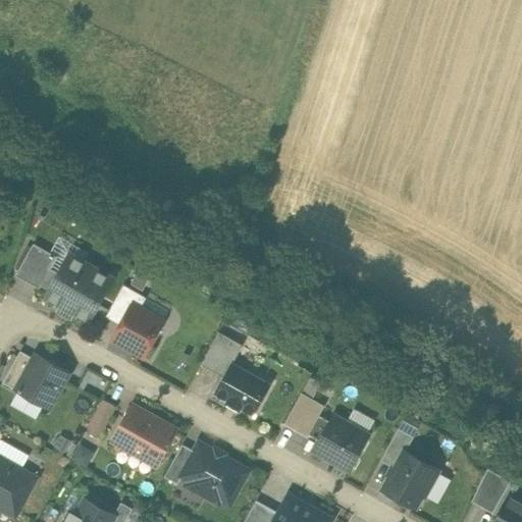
[(58,256),(35,243),(16,274),(40,288),(51,267),(58,256)]
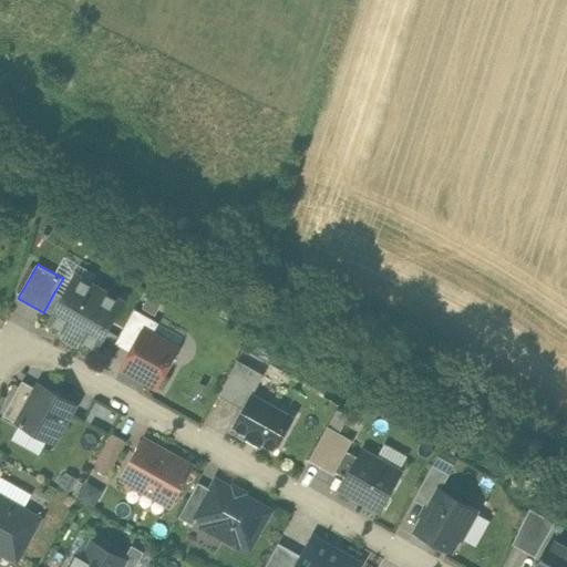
[(122,301),(76,276),(65,296),(55,290),(45,309),(54,315),(51,321),(68,331),(65,336),(78,342),(80,338),(96,347),(122,301)]
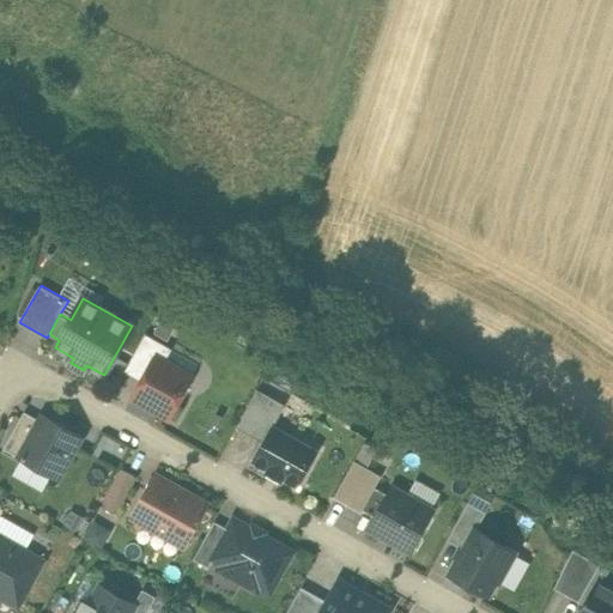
[(146,333),(125,371),(141,380),(156,356),(165,360),(173,349),(146,333)]
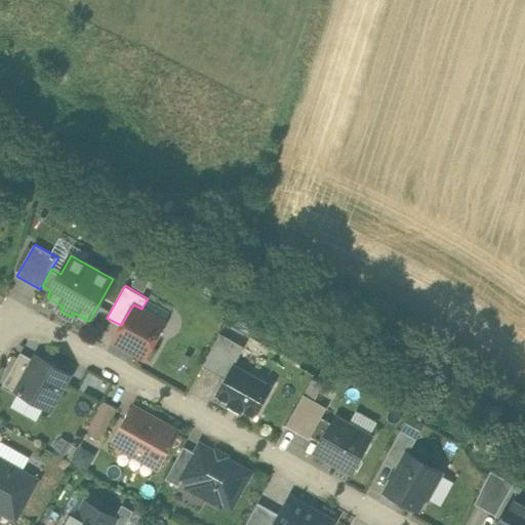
[(121,325),(114,339),(146,358),(166,322),(142,309),(133,305),(121,325)]
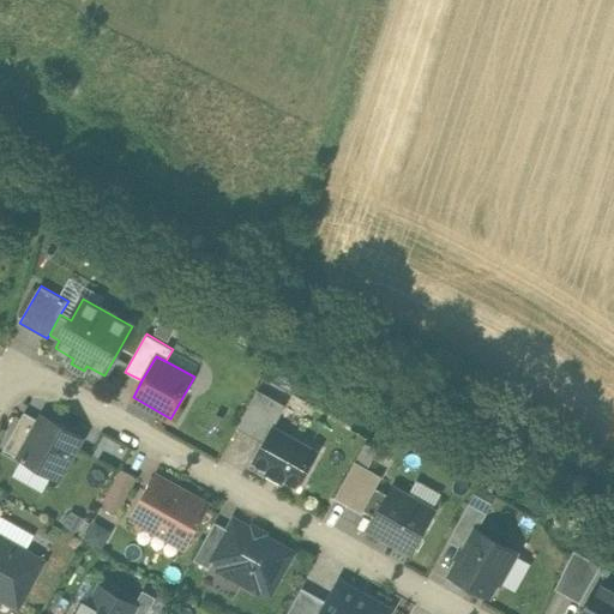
[(258,389),(238,427),(264,441),(274,425),(275,426),(287,404),(258,389)]
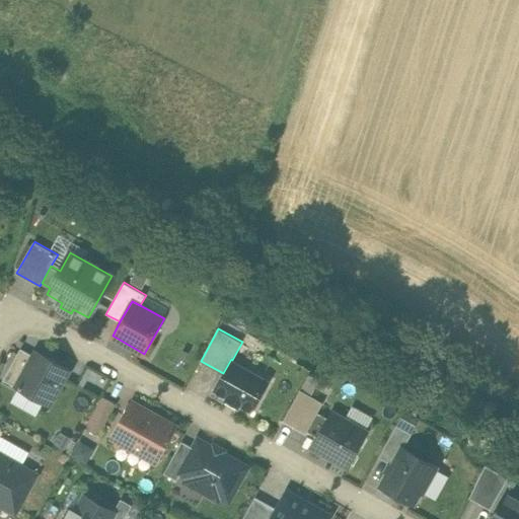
[(21,348),(3,379),(17,387),(35,356),(21,348)]
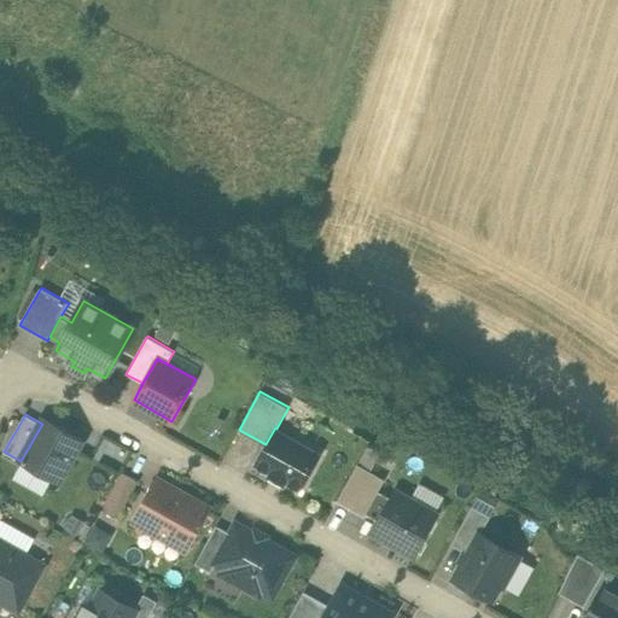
[(42,424),(21,461),(58,482),(82,438),(46,418),(42,424)]
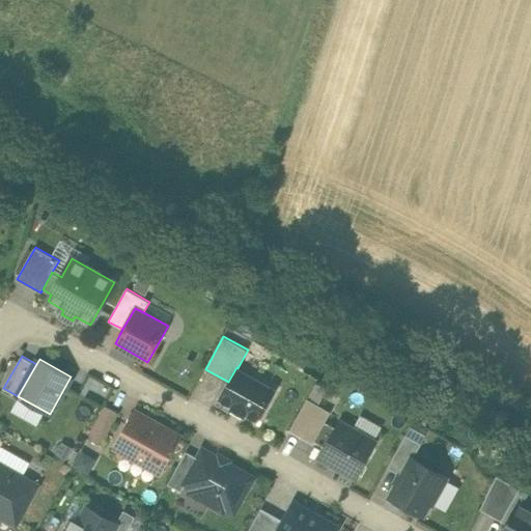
[(238,368),(236,367),(228,382),(219,398),(232,406),(231,409),(245,416),(246,413),(259,420),(276,390),(238,368)]
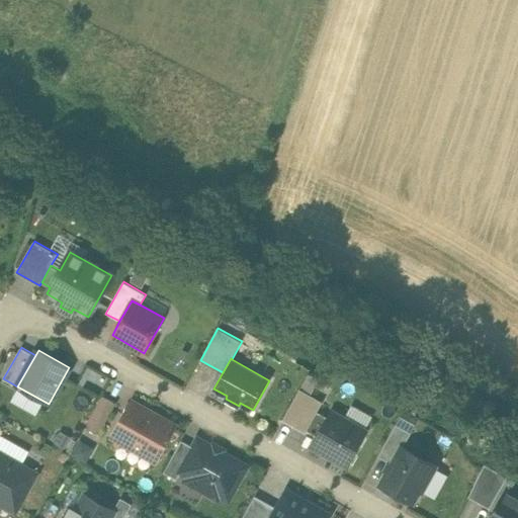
[(323,402),(299,390),(282,421),(306,434),(318,412),(323,402)]
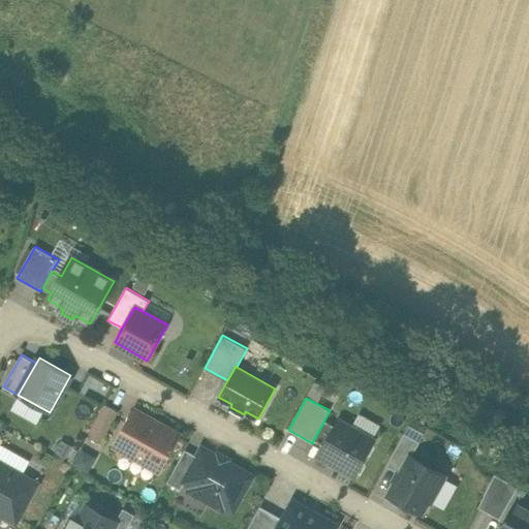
[(104,404),(87,435),(101,443),(119,412),(104,404)]
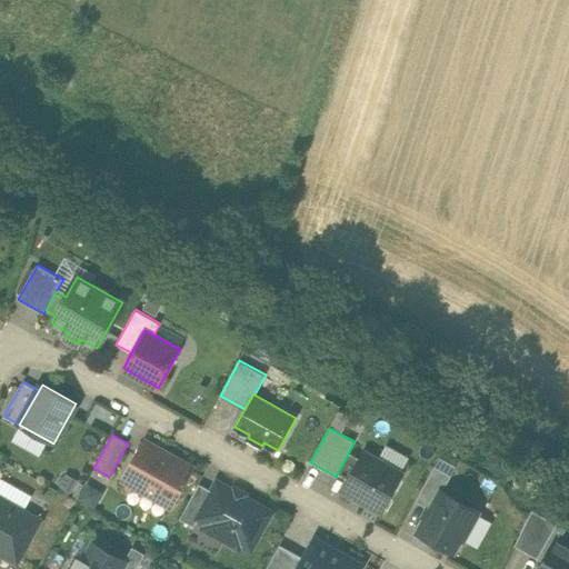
[(192,468),(145,441),(125,478),(172,506),(192,468)]
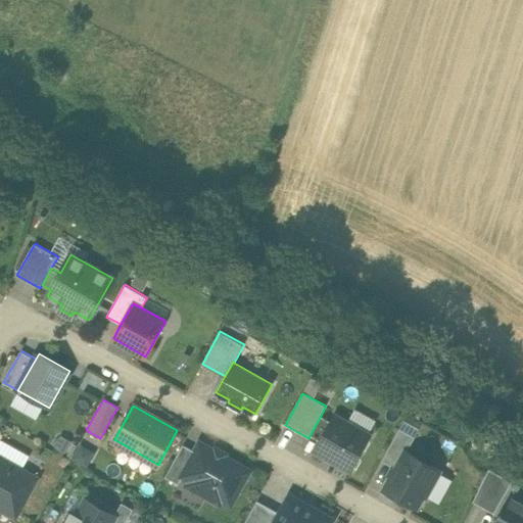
[(370,434),(335,416),(332,422),(321,416),(310,435),(321,441),(316,452),(349,470),(370,434)]
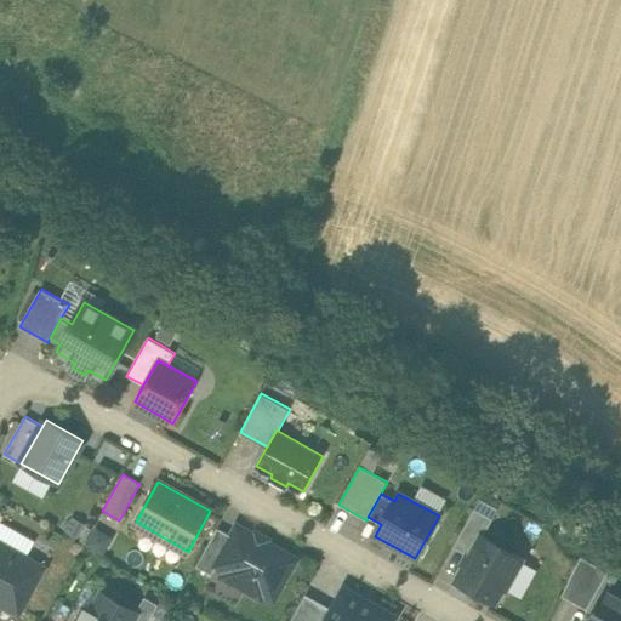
[(474,510),(454,547),(471,557),(482,536),(483,536),(493,519),(474,510)]
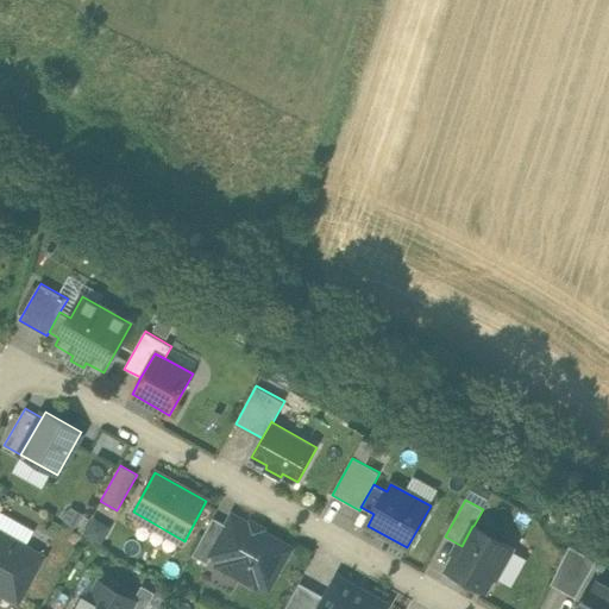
[(81,528),(101,539),(110,525),(89,514),(81,528)]
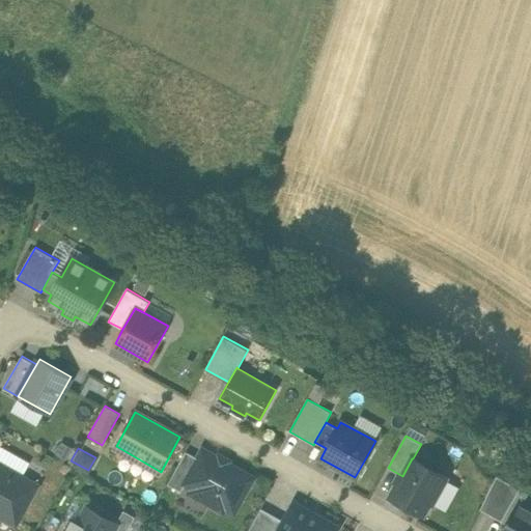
[(253,478),(203,450),(198,458),(185,483),(186,484),(213,499),(211,503),(223,509),(225,506),(234,511),(253,478)]
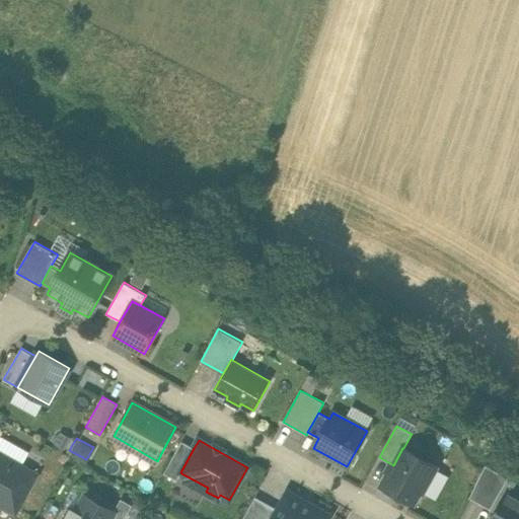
[(181,441),(164,473),(177,480),(181,473),(180,472),(194,448),(181,441)]
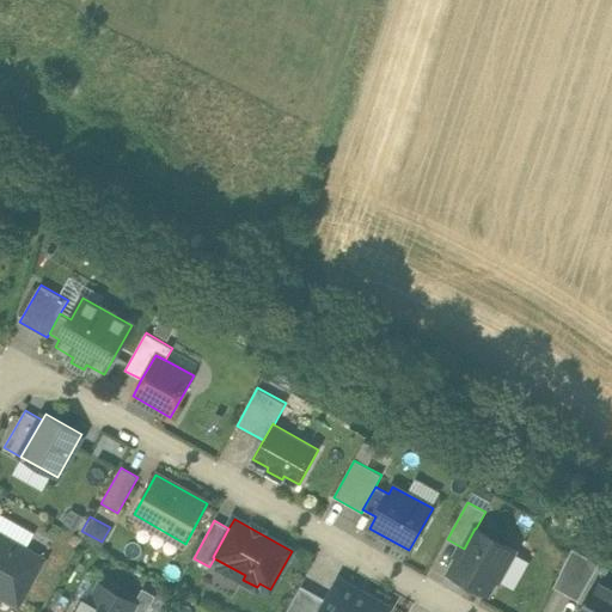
[(476,528),(475,528),(464,549),(450,573),(488,594),(495,579),(499,581),(507,565),(505,563),(513,549),(476,528)]
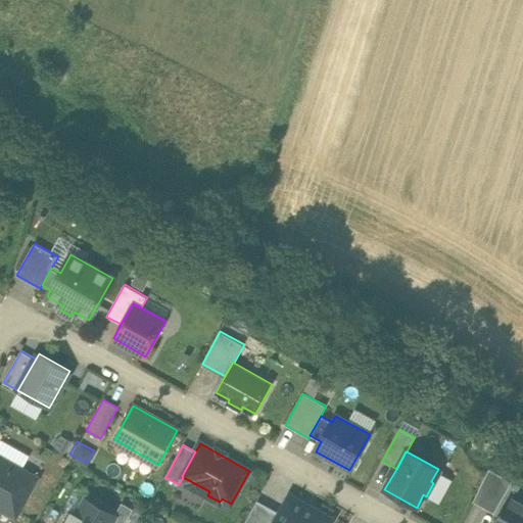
[(37,478),(0,457),(0,509),(14,518),(37,478)]
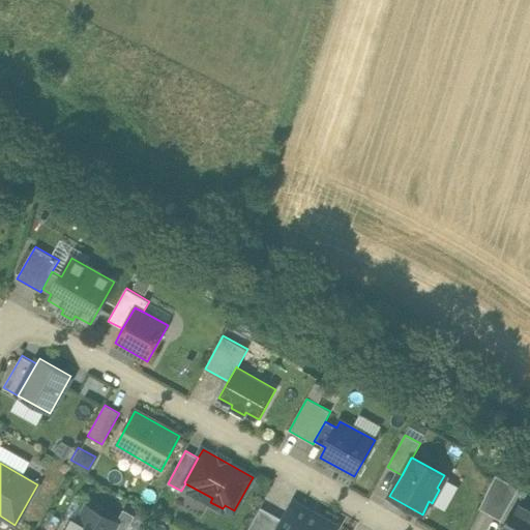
[(520,488),(497,475),(496,475),(479,508),(501,521),(520,488)]
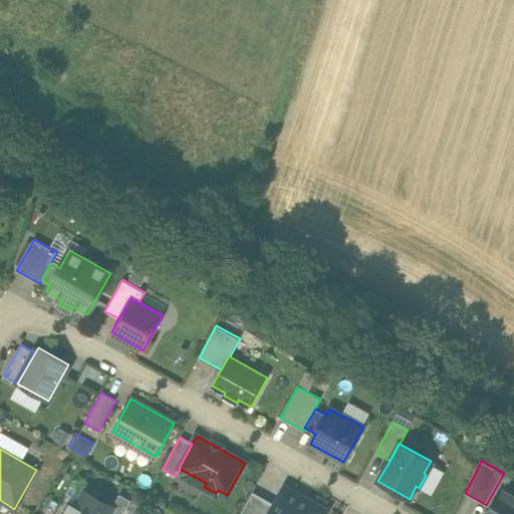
[(324,513),(326,510),(285,487),(275,504),(269,513),(324,513)]
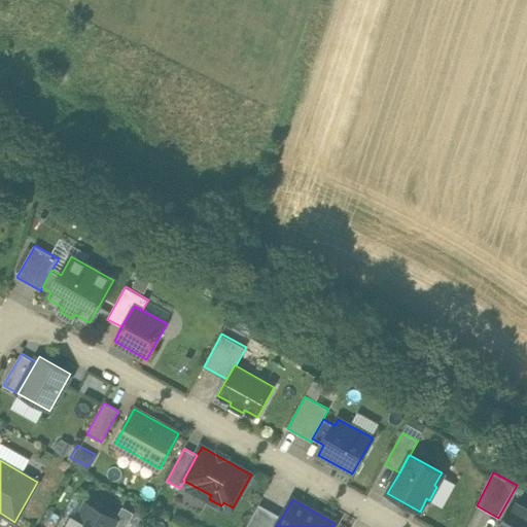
[(115,520),(86,503),(78,519),(73,516),(66,526),(112,526),(116,520),(115,520)]
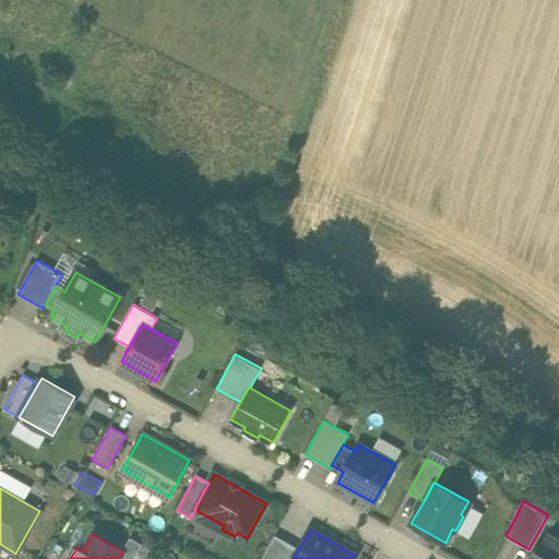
[(293,558),(299,548),(275,535),(261,558),(293,558)]
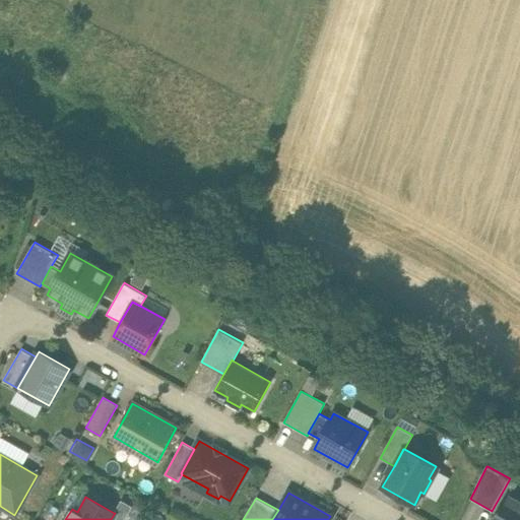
[(519,519),(519,503),(510,498),(501,513),(498,512),(493,519),(519,519)]
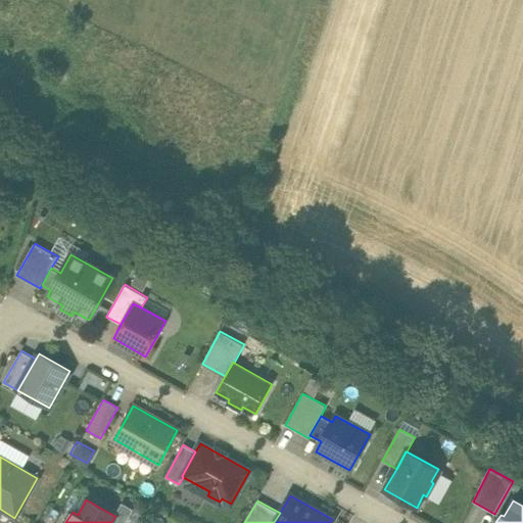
[(122,503),(114,516),(115,516),(111,522),(125,522),(134,509),(122,503)]
